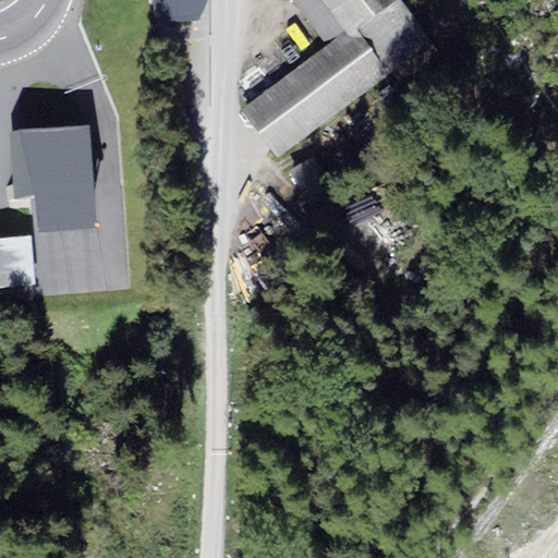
[(320,0),(346,36),(354,31),(395,0),(320,0)]
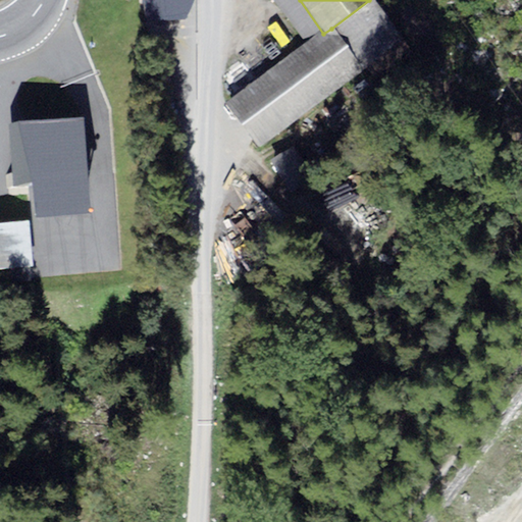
[(406,41),(374,0),(369,0),(331,29),(364,71),(406,41)]
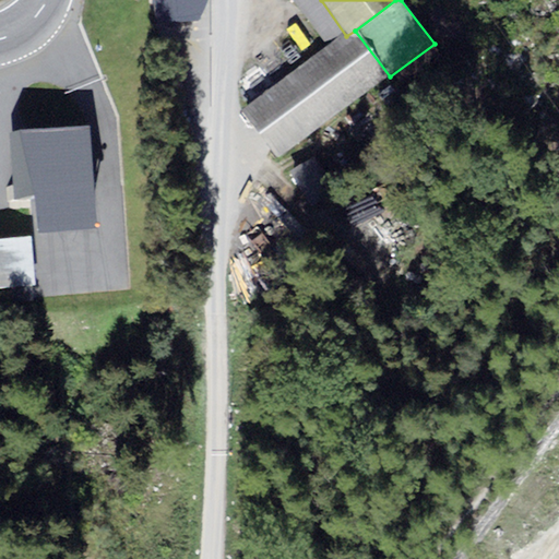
[(346,36),(241,110),(276,159),(390,76),(355,31),(346,36)]
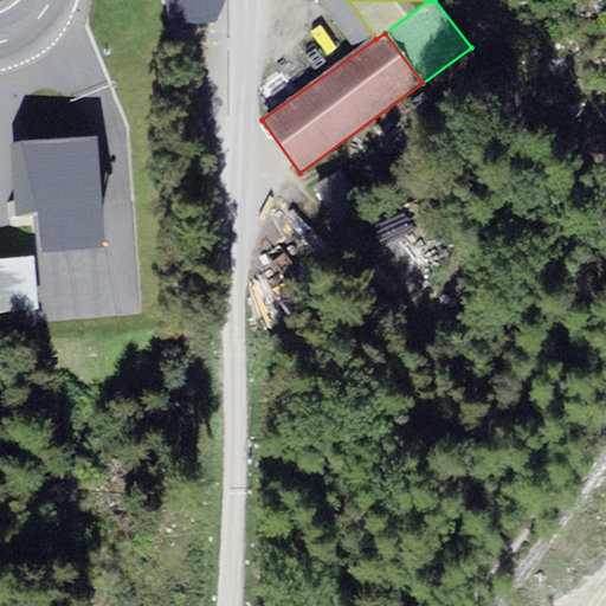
[(97,137),(13,143),(17,216),(33,214),(36,253),(104,247),(97,137)]
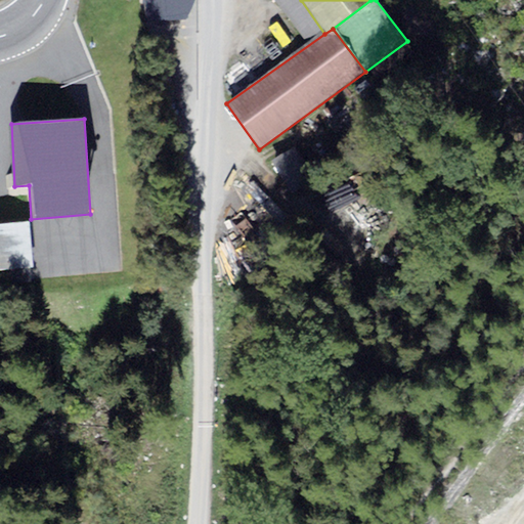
[(315,179),(294,148),(271,164),(293,194),(315,179)]
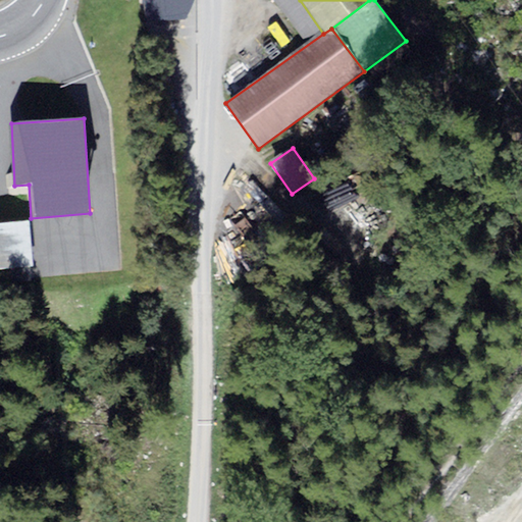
[(277,254),(250,198),(218,213),(246,269),(277,254)]
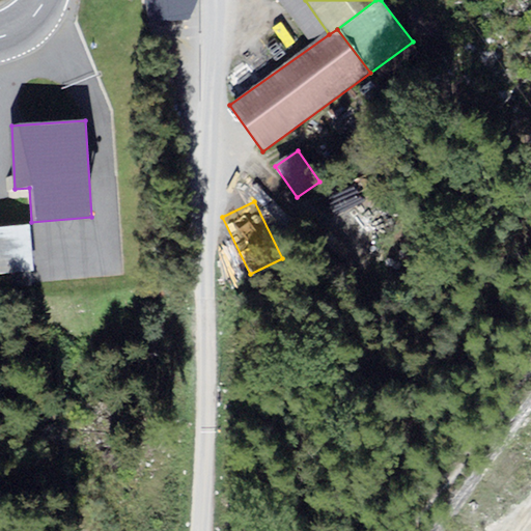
[(0,275),(34,272),(29,224),(0,226),(0,275)]
